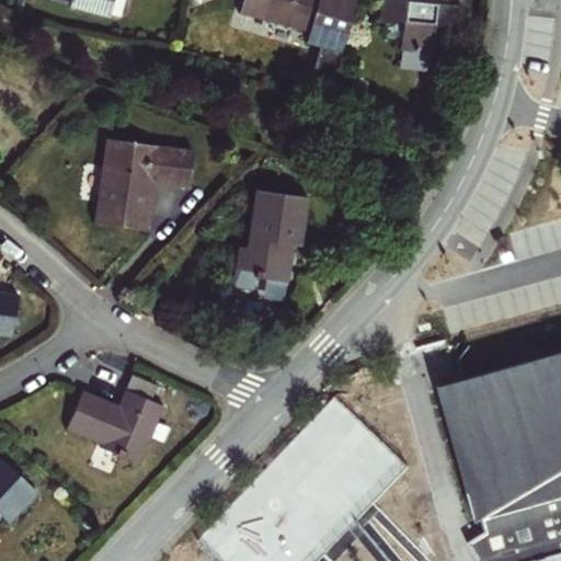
[(67,0),(70,1),(69,4),(109,15),(112,0),(67,0)]
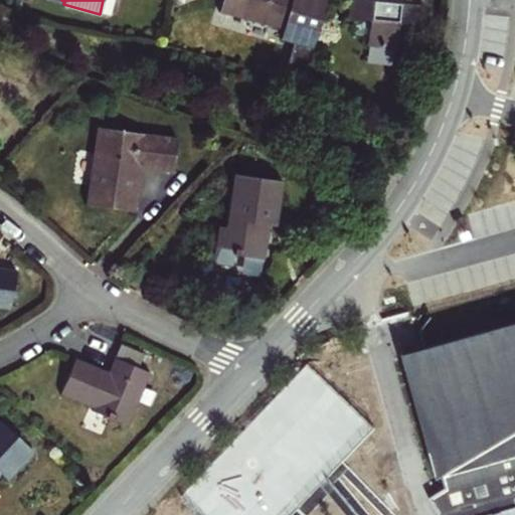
[(302,78),(323,0),(226,0),(223,11),(282,28),(279,37),(291,41),(284,70),(302,78)]
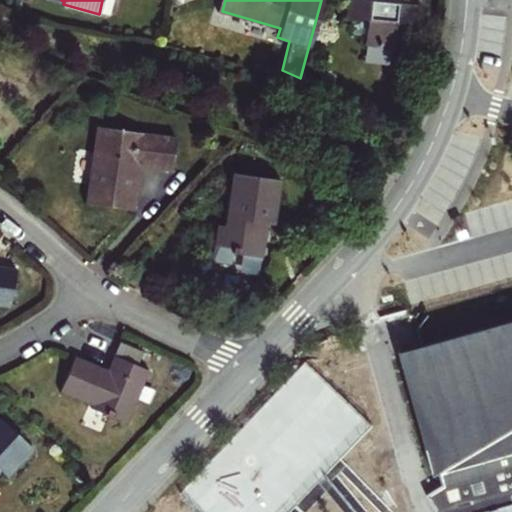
[(345,0),(344,15),(351,16),(349,32),(364,34),(363,44),(392,47),(393,36),(408,38),(409,23),(416,23),(419,2),(398,0),(345,0)]
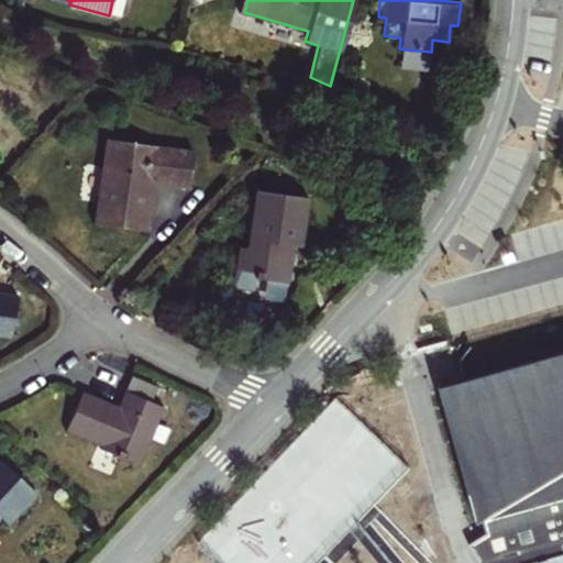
[(94,221),(146,231),(154,180),(187,186),(192,148),(106,136),(94,221)]
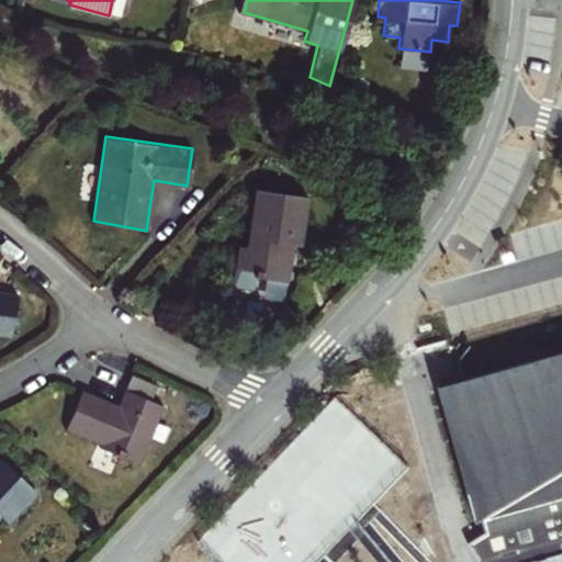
[(254,277),(287,281),(292,243),(300,245),(306,197),(255,188),(245,246),(236,245),(234,266),(255,270),(254,277)]
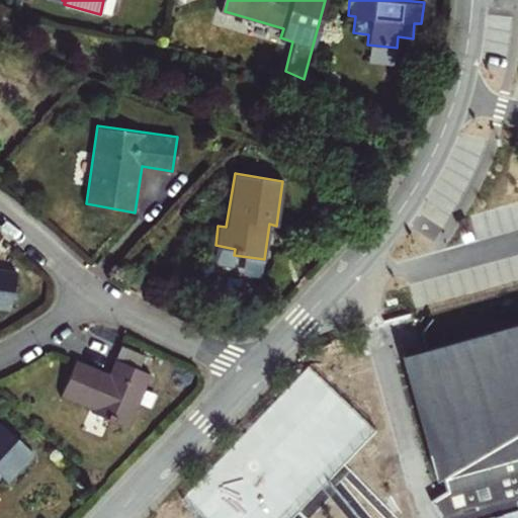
[(0,308),(9,310),(15,270),(0,267),(0,308)]
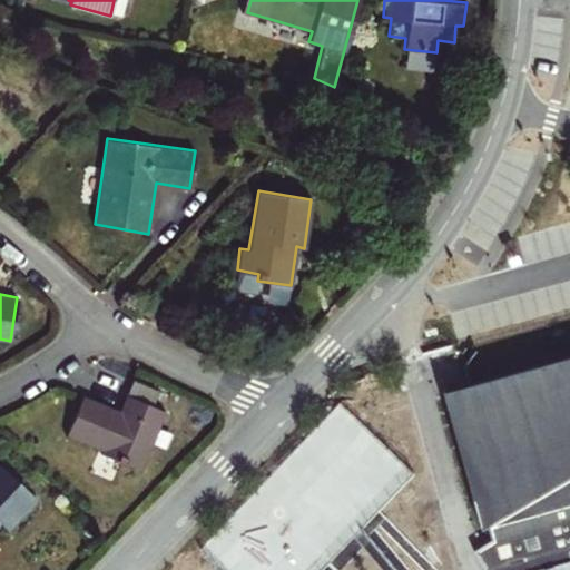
[(569,569),(569,359),(449,392),(484,528),(490,526),(493,538),(477,549),(490,569),(569,569)]
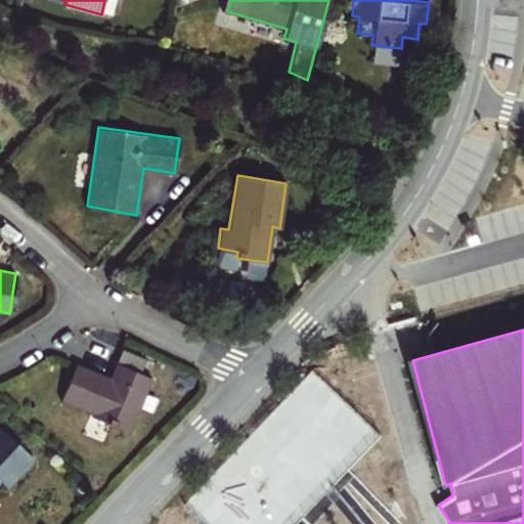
[(121,347),(115,362),(139,373),(144,357),(121,347)]
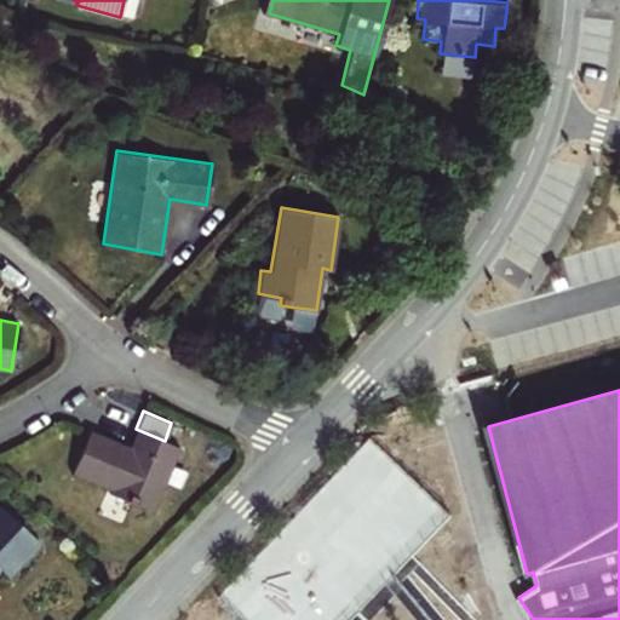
[(108,493),(154,512),(182,447),(165,441),(136,429),(130,446),(91,429),(73,472),(110,489),(108,493)]
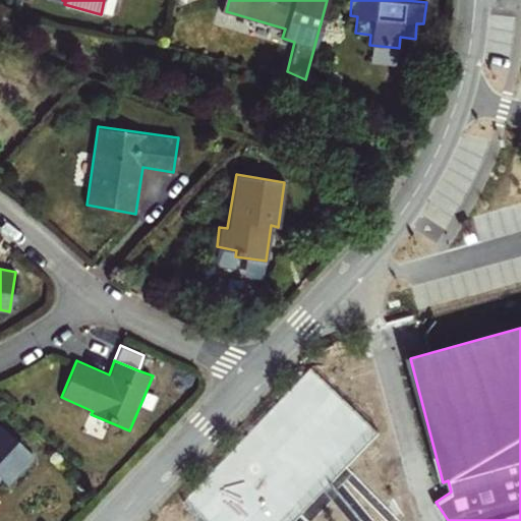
[(0,422),(0,479),(2,478),(8,484),(35,455),(0,422)]
